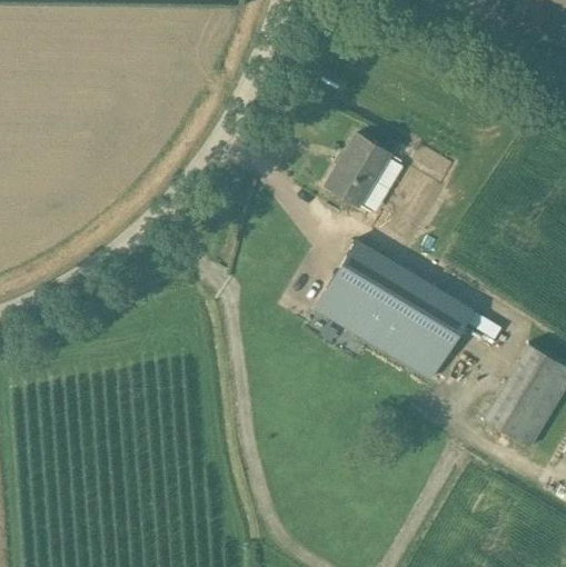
[(361,207),(391,156),(359,136),(329,187),(361,207)]
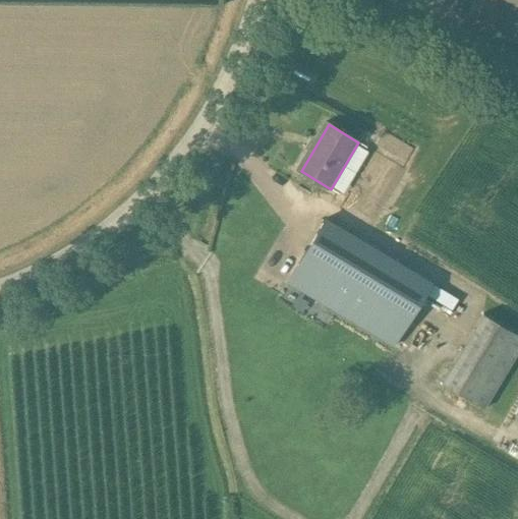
[(329,220),(290,285),(396,348),(435,283),(329,220)]
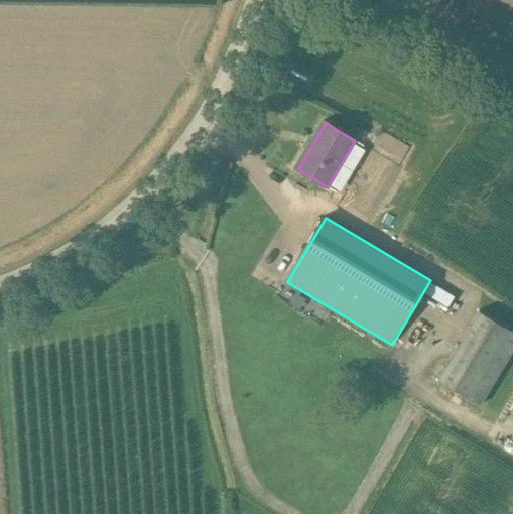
[(430,285),(425,295),(449,306),(454,296),(430,285)]
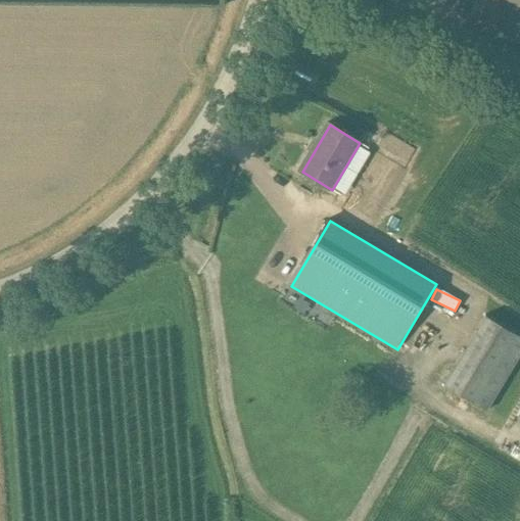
[(489,413),(519,361),(519,336),(486,317),(445,387),(489,413)]
